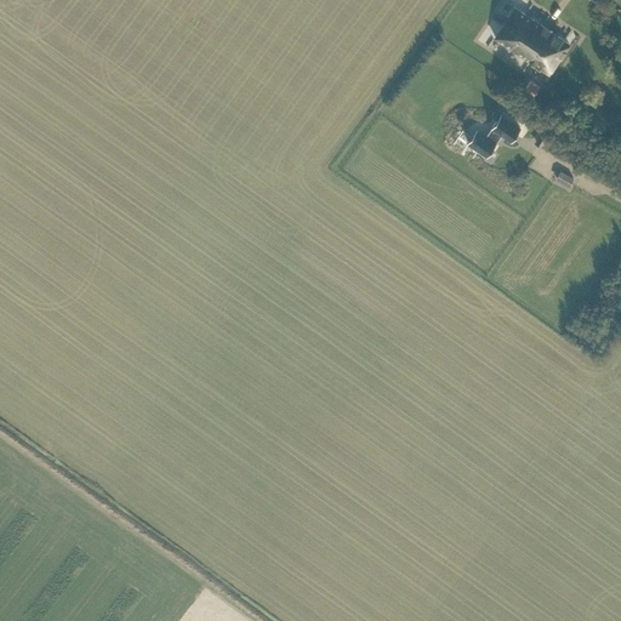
[(514,6),(495,36),(550,73),(569,43),(514,6)]
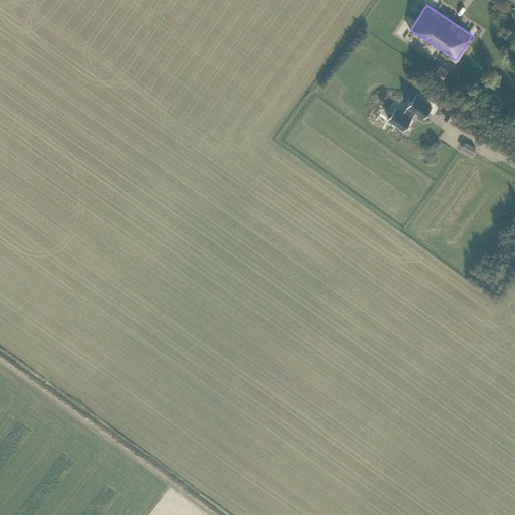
[(440,67),(435,74),(442,79),(447,72),(440,67)]
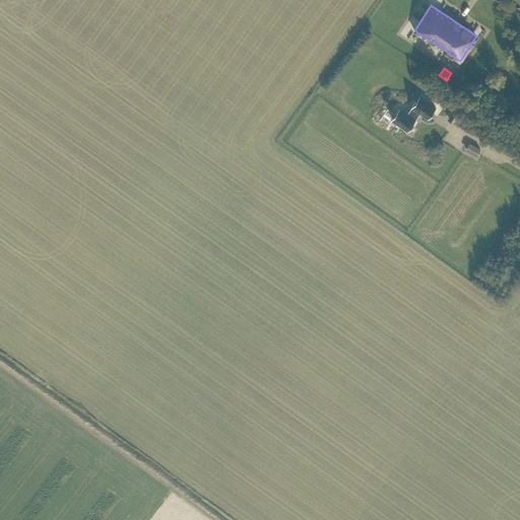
[(398,108),(392,119),(408,129),(418,115),(420,112),(429,117),(436,107),(419,95),(409,109),(406,114),(398,108)]
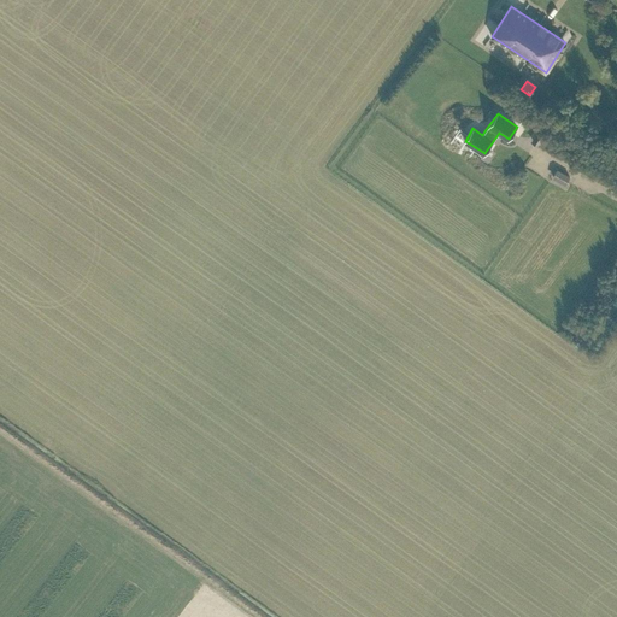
[(538,133),(532,141),(539,145),(544,137),(538,133)]
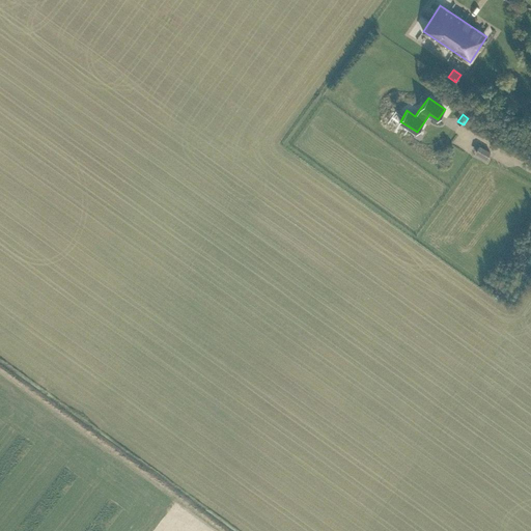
[(479,145),(476,151),(486,158),(491,151),(479,145)]
